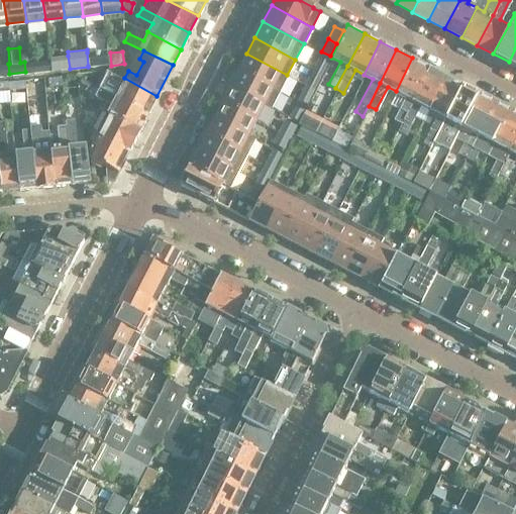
[(246,54),(238,70),(279,91),(287,75),(246,54)]
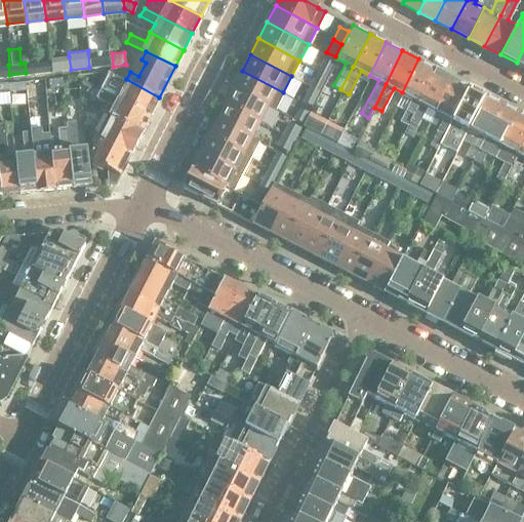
[(325,54),(318,69),(326,74),(334,58),(325,54)]
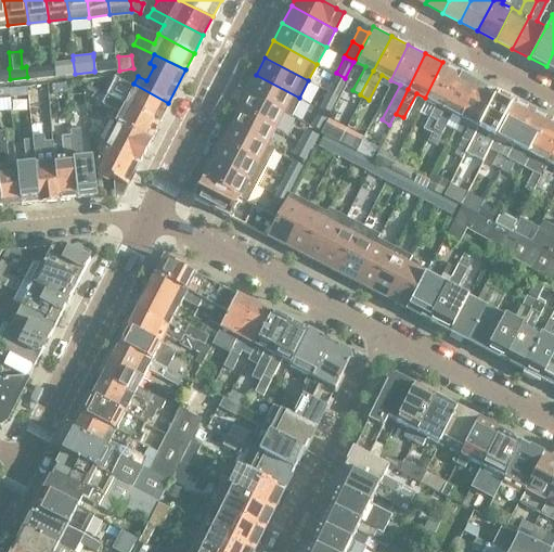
[(73,60),(52,62),(54,75),(75,74),(73,60)]
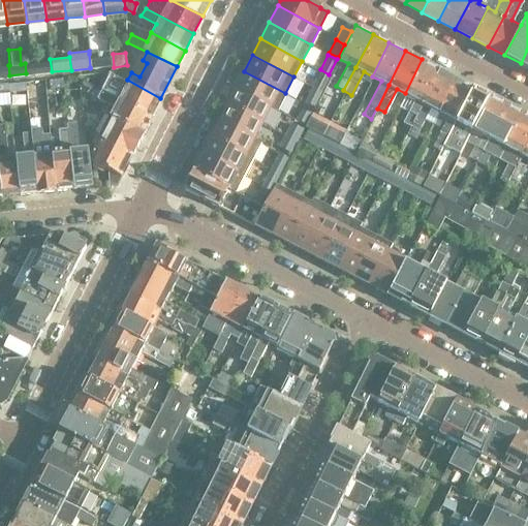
[(110,58),(92,60),(93,69),(111,67),(110,58)]
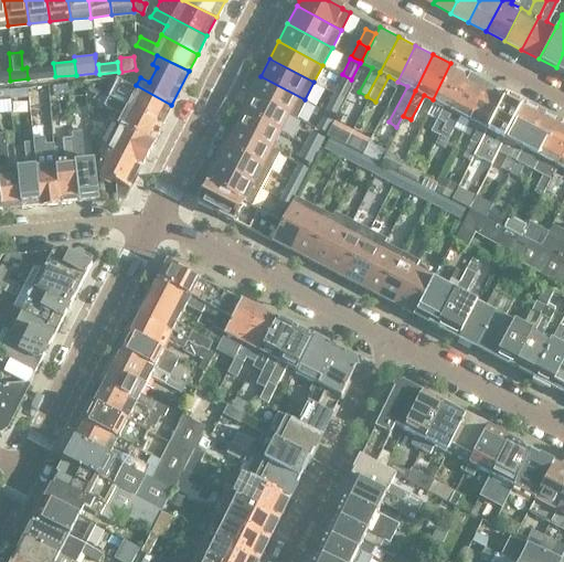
[(450,63),(433,99),(425,116),(433,119),(429,128),(438,134),(450,109),(469,73),(450,63)]
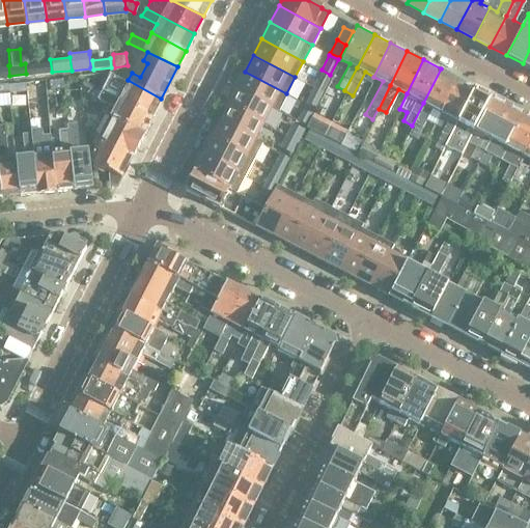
[(47,61),(30,63),(31,73),(48,72),(47,61)]
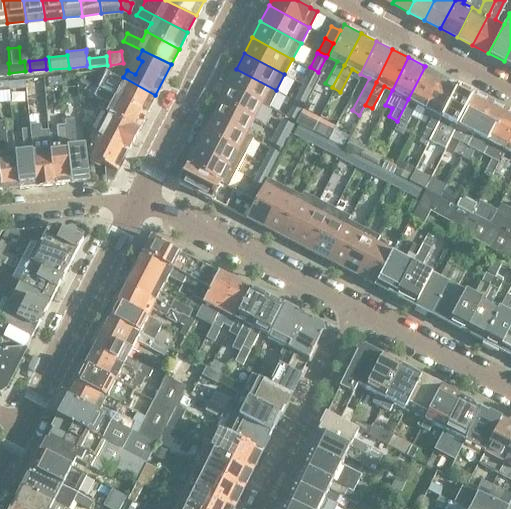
[(8,63),(0,64),(0,73),(9,73),(8,63)]
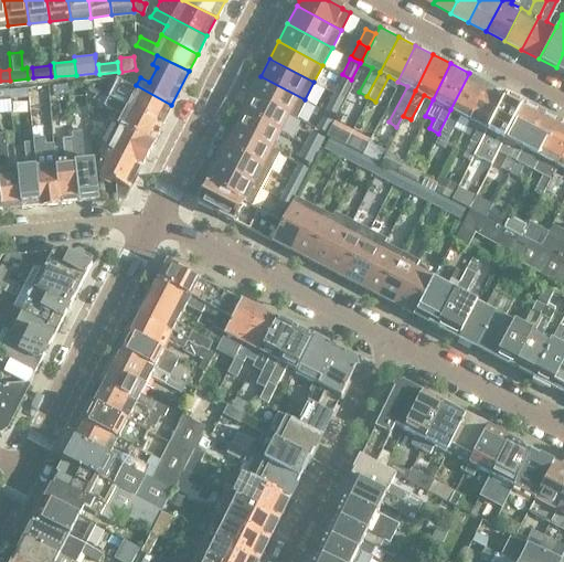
[(469,73),(450,109),(435,140),(443,146),(453,127),(460,131),(487,82),(469,73)]
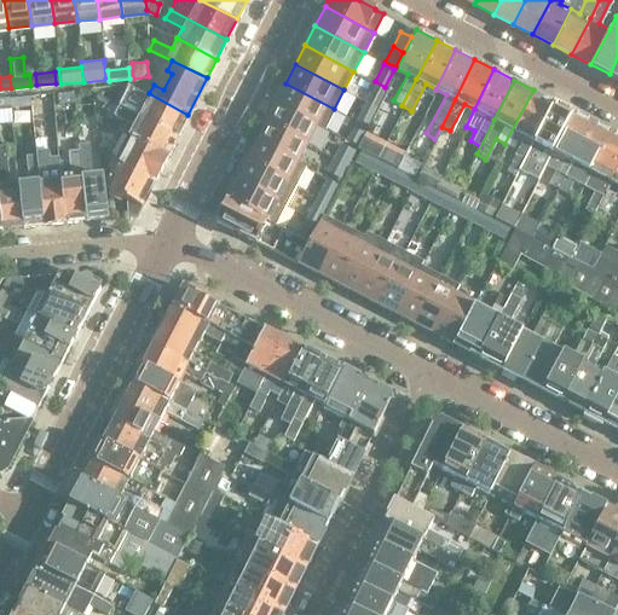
[(375,81),(365,99),(376,105),(385,87),(375,81)]
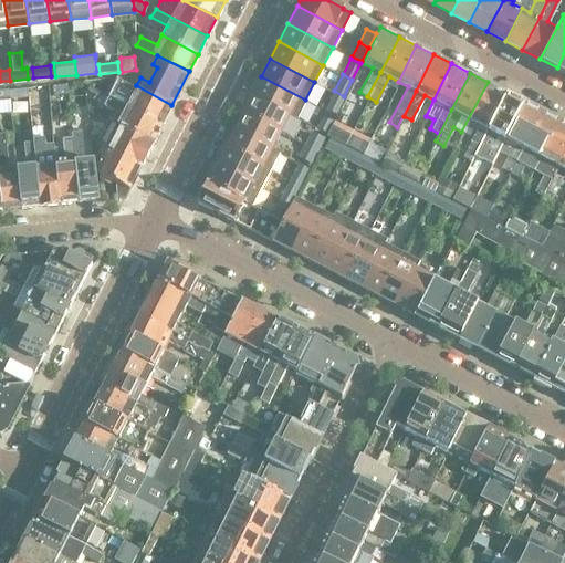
[(261,76),(252,94),(289,113),(296,116),(305,100),(261,76)]
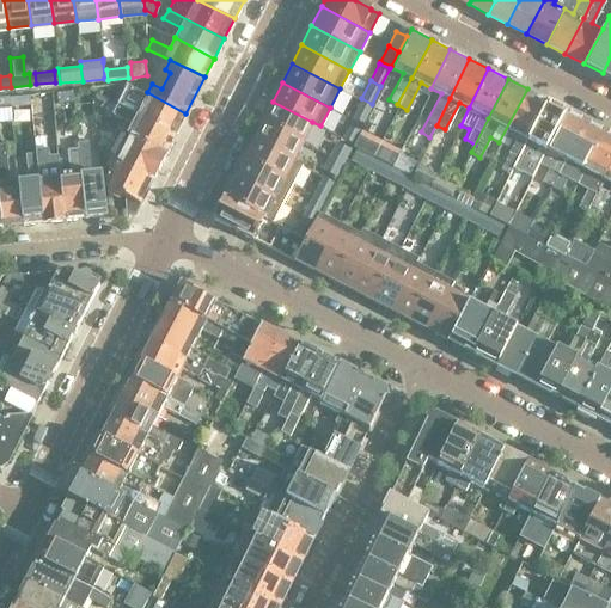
[(129,84),(120,103),(175,133),(185,114),(147,92),(129,84)]
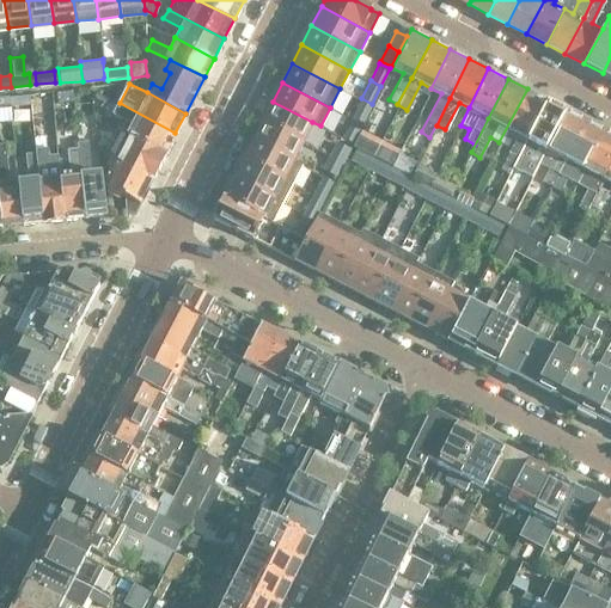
[(527,88),(499,142),(509,148),(508,151),(498,167),(507,172),(514,159),(517,155),(526,137),(547,98),(527,88)]
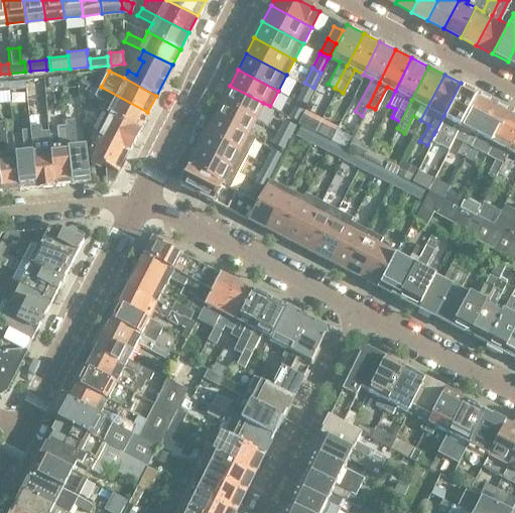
[(48,87),(59,85),(58,76),(56,76),(50,77),(47,77),(48,87)]
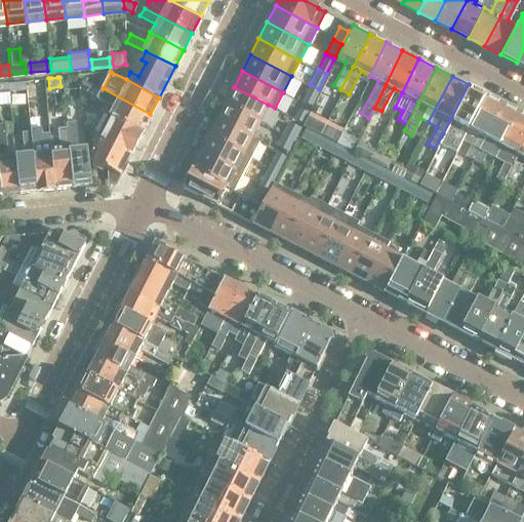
[(0,105),(10,104),(7,83),(0,84),(0,105)]
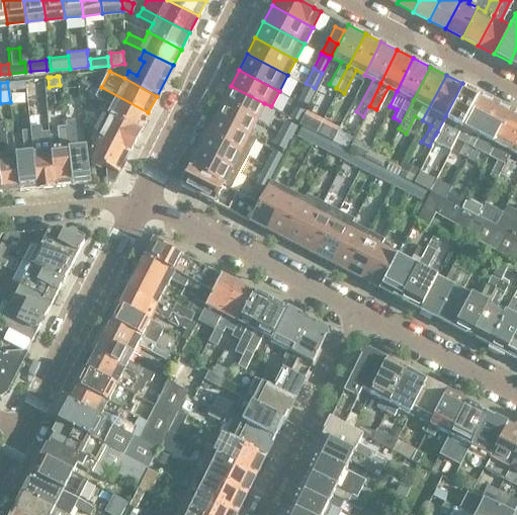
[(462,83),(445,116),(437,132),(435,135),(443,139),(445,135),(453,140),(456,135),(479,92),(462,83)]
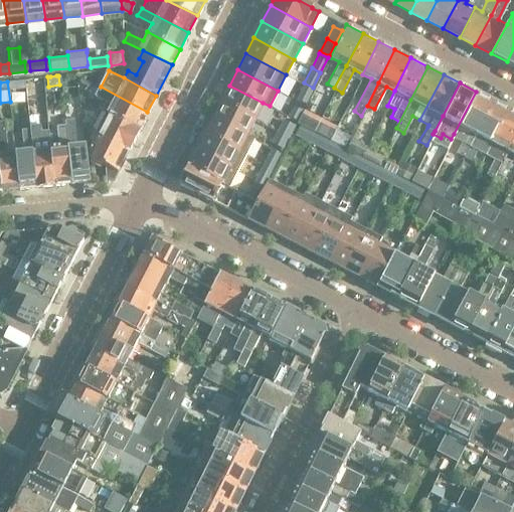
[(303,84),(296,100),(304,104),(312,89),(303,84)]
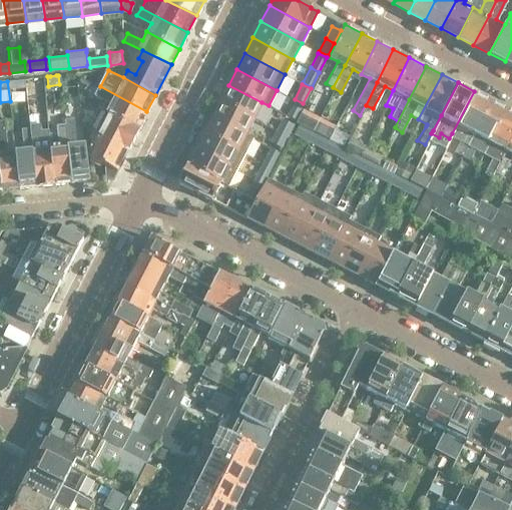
[(228,85),(219,101),(253,118),(262,102),(228,85)]
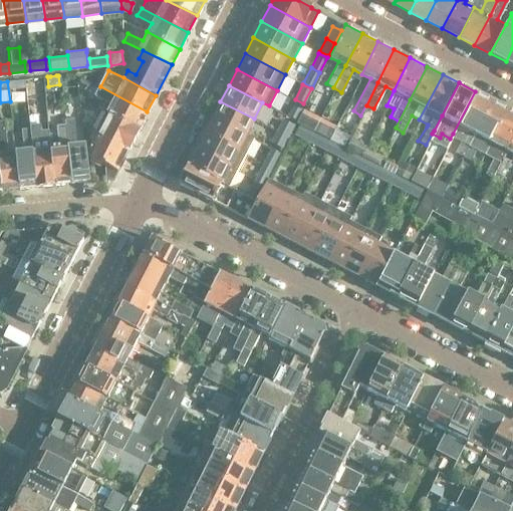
[(110,102),(105,111),(108,112),(139,128),(147,111),(100,86),(97,86),(93,94),(110,102)]
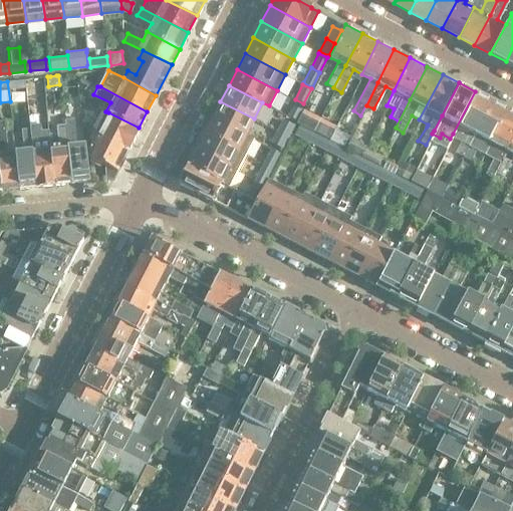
[(475,91),(450,139),(459,143),(456,151),(462,155),(474,133),(491,99),(475,91)]
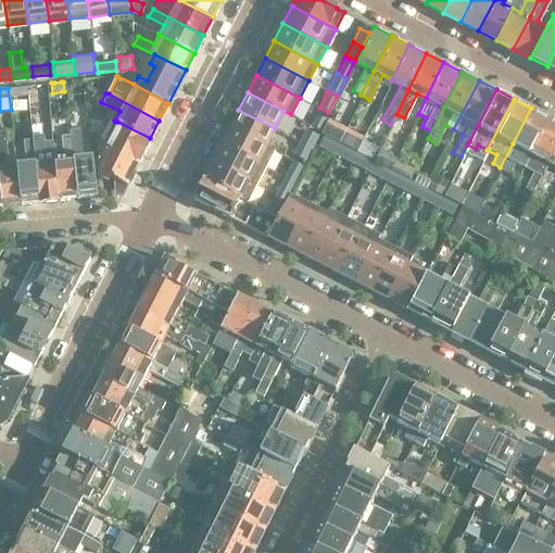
[(319,108),(311,123),(320,128),(328,112),(319,108)]
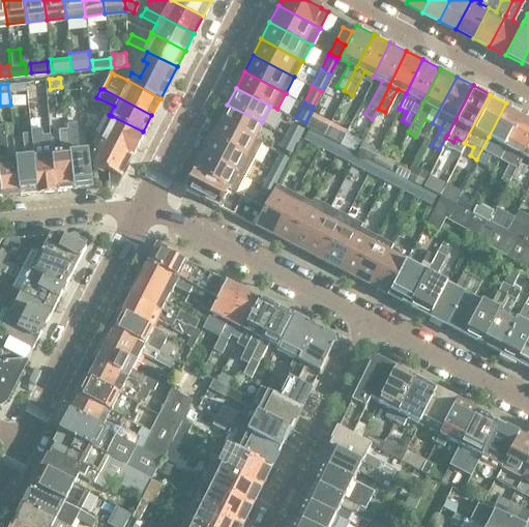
[(506,103),(489,137),(476,159),(485,164),(489,156),(497,160),(522,111),(506,103)]
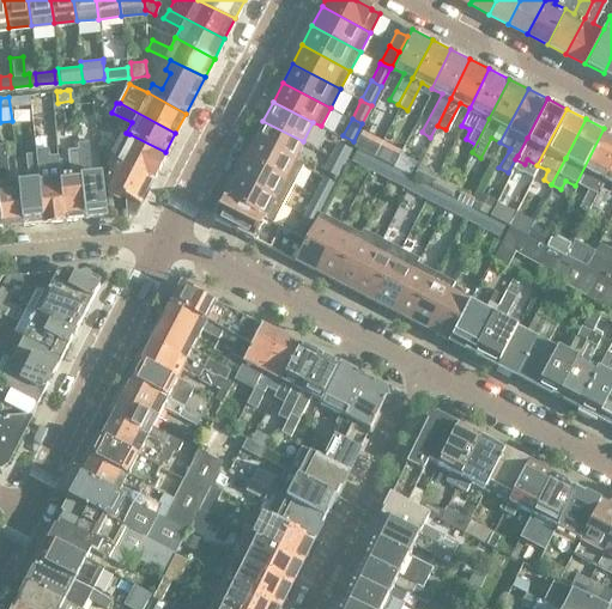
[(262,121),(253,139),(294,159),(303,141),(262,121)]
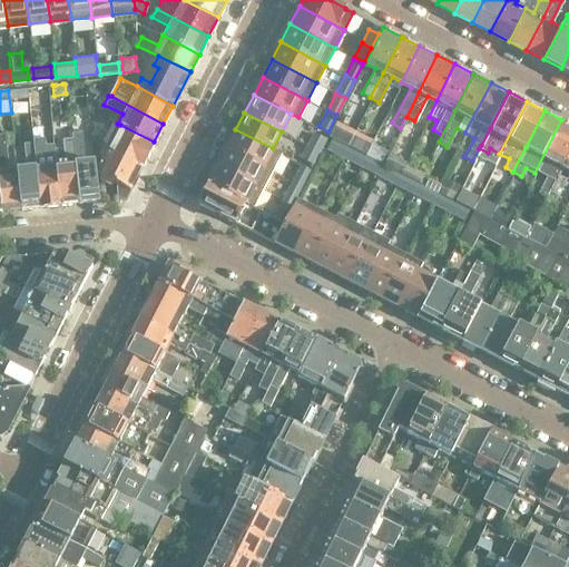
[(568,123),(561,119),(535,173),(545,178),(535,195),(543,199),(561,166),(568,150),(568,123)]
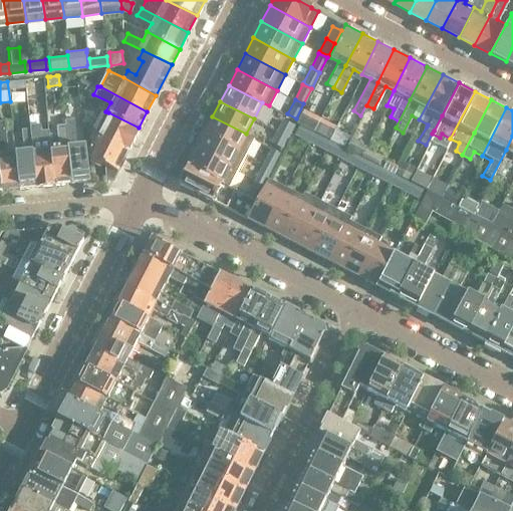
[(312,130),(317,119),(300,111),(296,120),(312,130)]
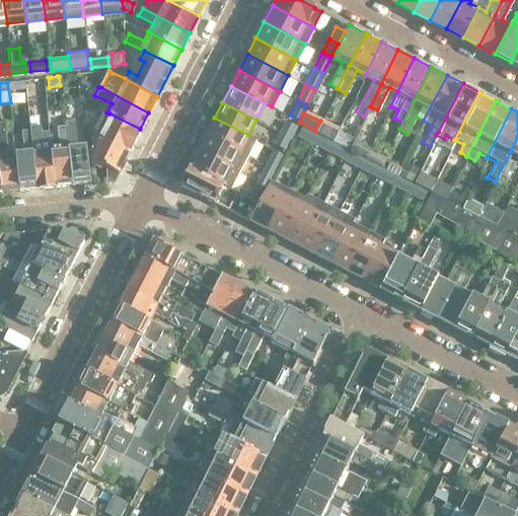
[(38,114),(28,115),(29,125),(39,124),(38,114)]
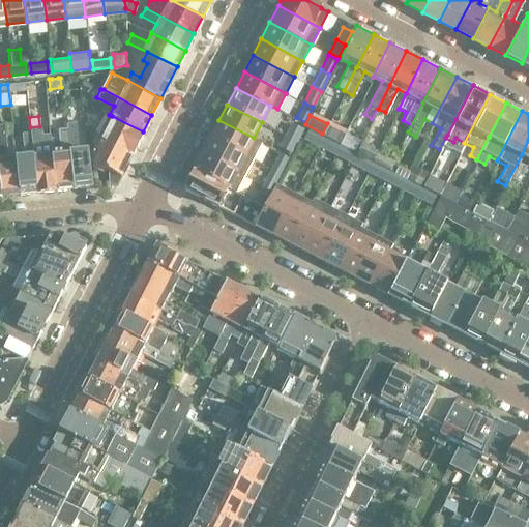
[(112,116),(101,136),(133,152),(143,132),(112,116)]
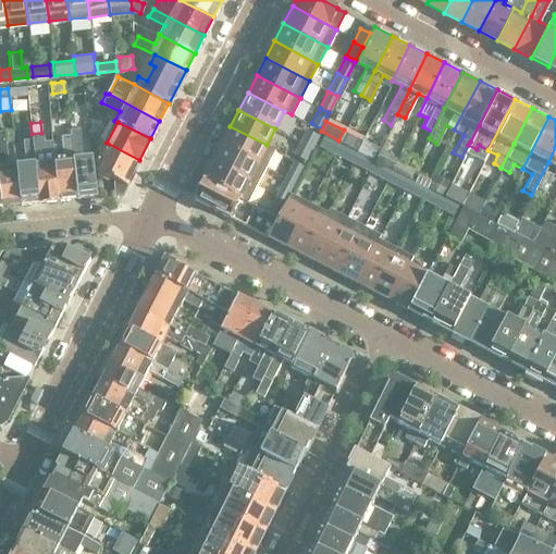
[(25,163),(16,164),(21,204),(39,201),(32,134),(31,123),(22,123),(25,163)]
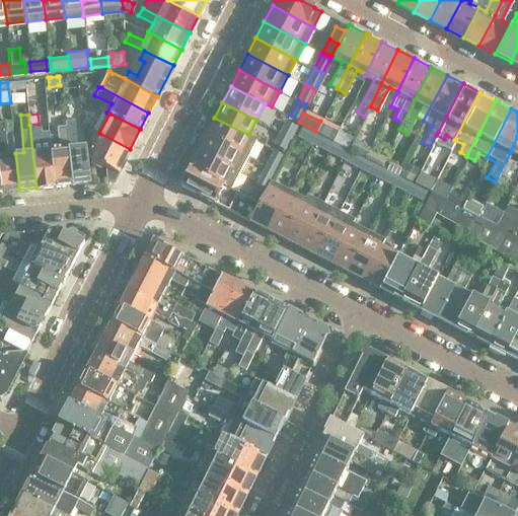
[(214,118),(206,134),(246,156),(255,139),(248,135),(214,118)]
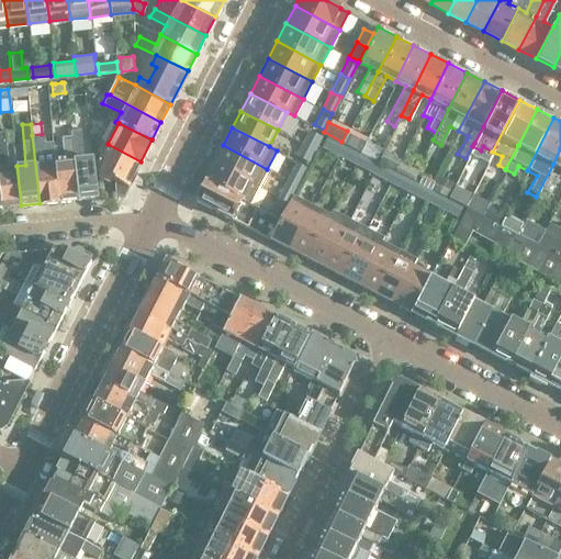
[(69,134),(77,199),(96,197),(92,166),(93,167),(92,158),(83,159),(80,129),(69,129),(69,134)]
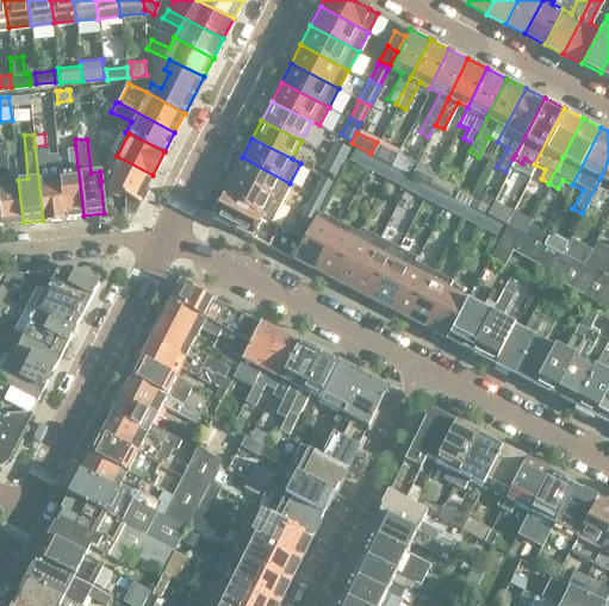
[(334,141),(328,154),(341,161),(348,148),(334,141)]
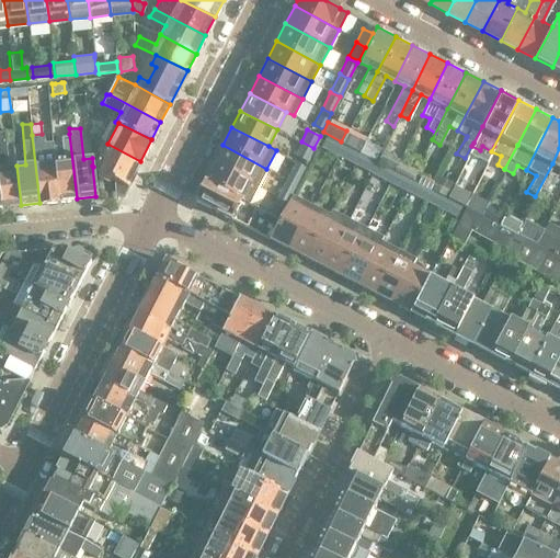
[(0,195),(1,207),(21,205),(16,166),(7,167),(4,131),(0,131),(0,195)]
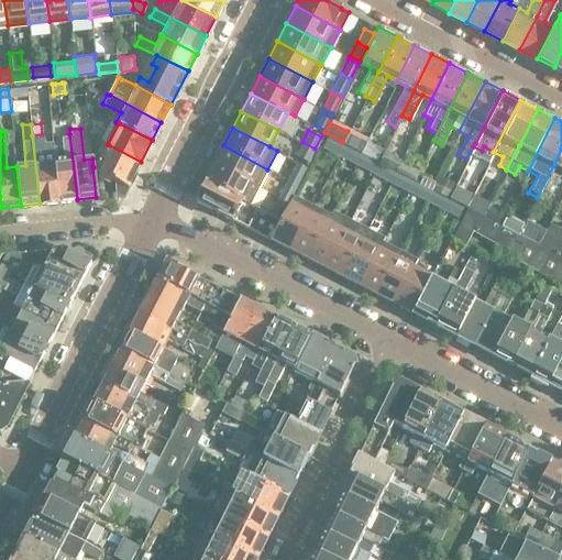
[(365,140),(348,131),(342,142),(360,151),(365,140)]
